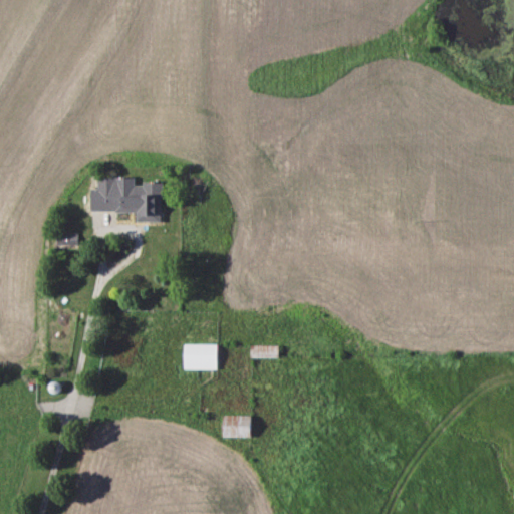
[(91,190),(91,212),(136,213),(136,222),(162,223),(163,180),(97,179),(97,190),(91,190)]
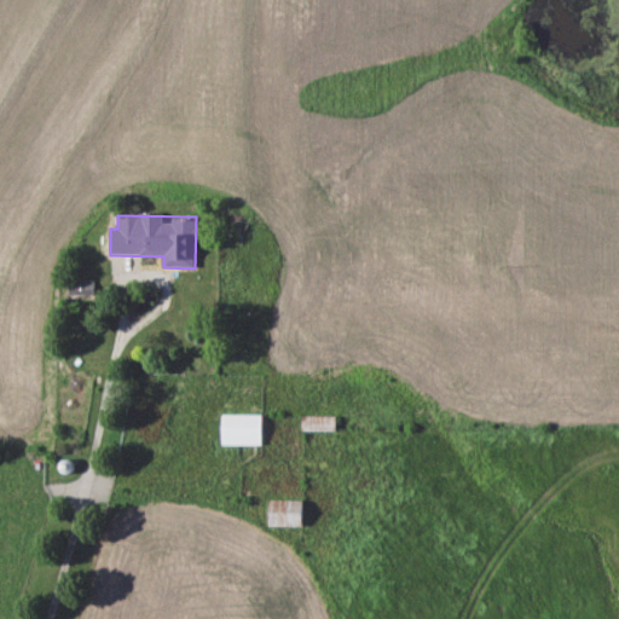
[(92,281),(68,281),(68,296),(92,296),(92,281)]
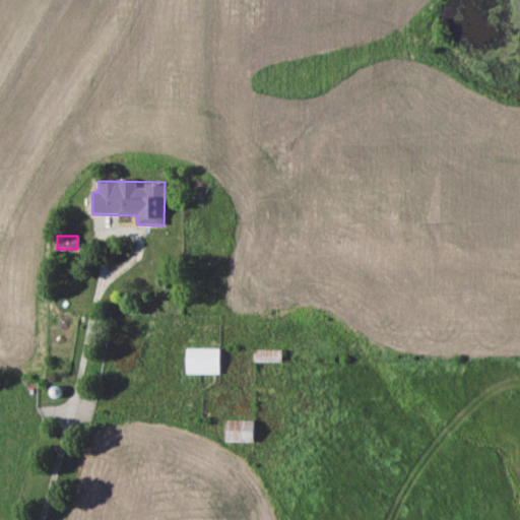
[(220,375),(220,348),(184,348),(184,375),(220,375)]
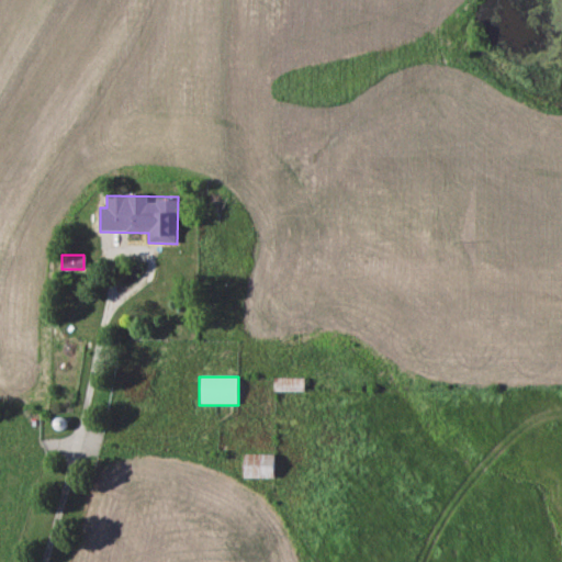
[(272,391),(304,391),(304,378),(272,378),(272,391)]
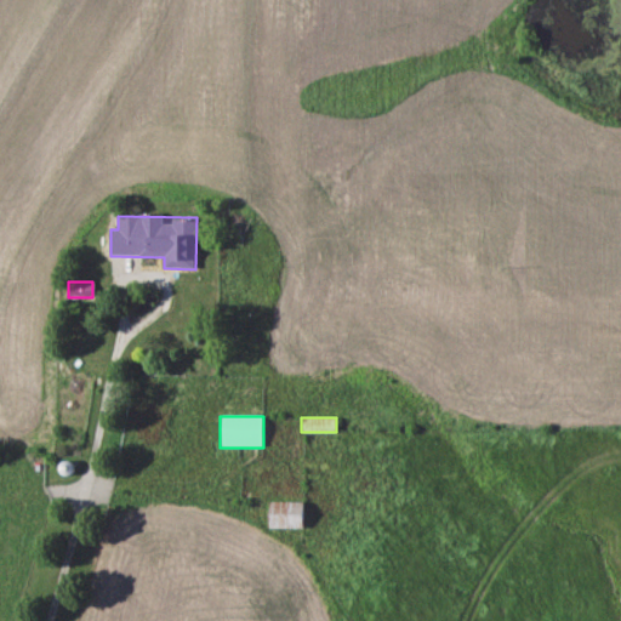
[(305,501),(268,501),(268,529),(305,529),(305,501)]
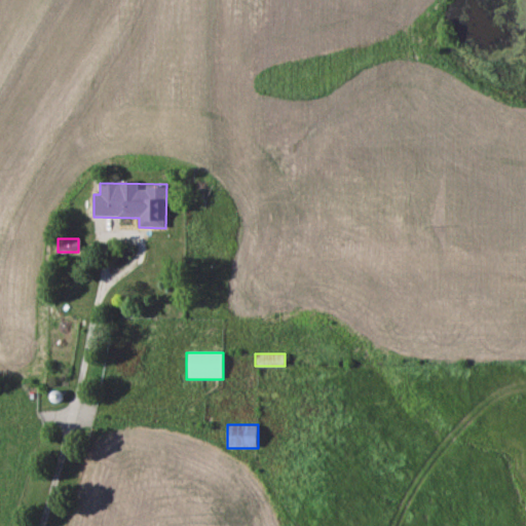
All buildings are outlined.
